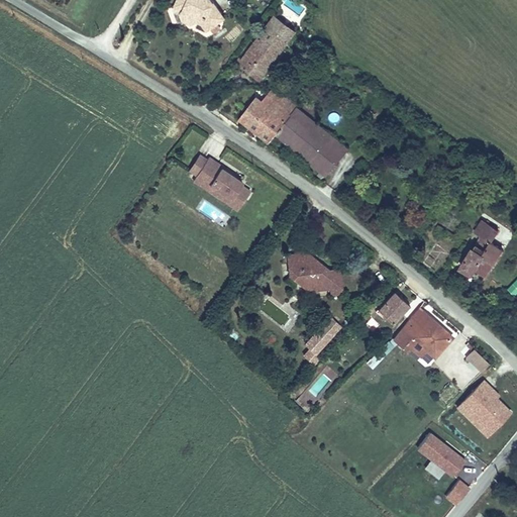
[(182,9),(182,14),(181,19),(188,23),(196,23),(197,20),(200,24),(204,21),(210,29),(220,21),(217,16),(222,13),(214,0),(176,0),(174,6),(182,9)]
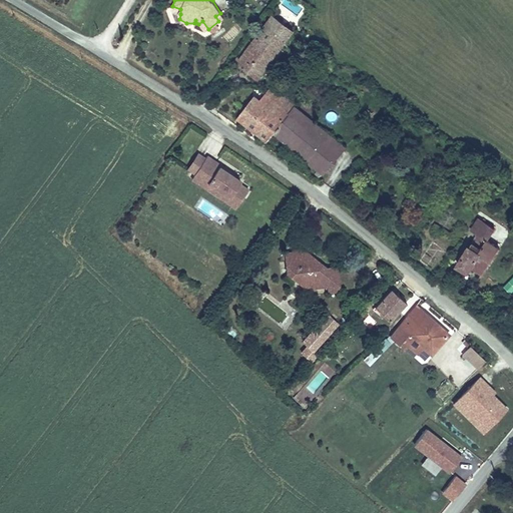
[(171,11),(180,14),(180,9),(172,6),(171,11)]
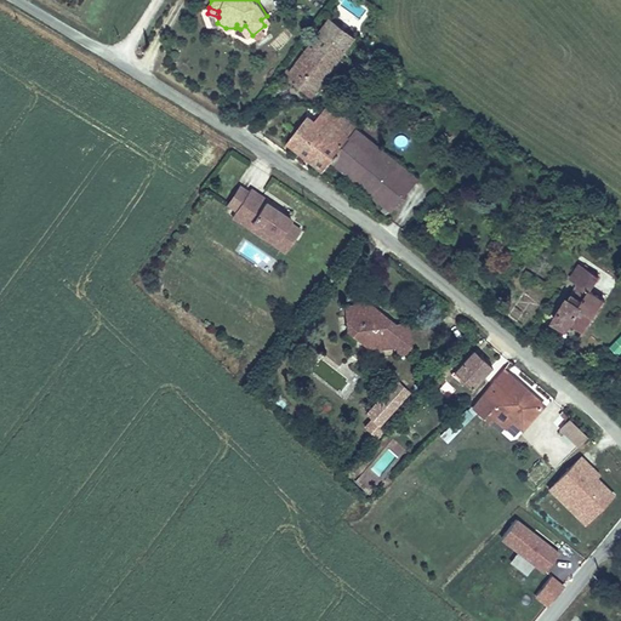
[(320,27),(348,47),(357,36),(329,16),(320,27)]
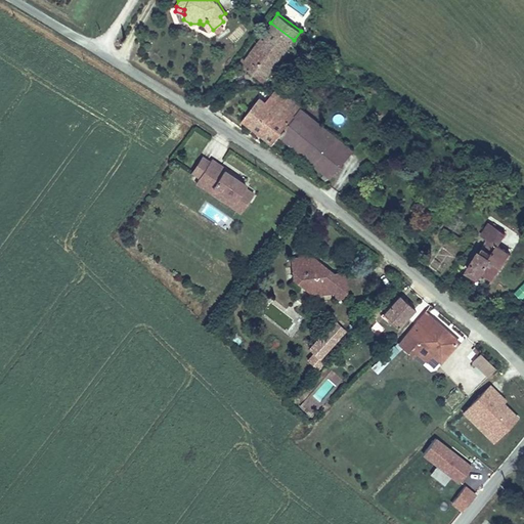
[(213,30),(207,22),(203,25),(210,32),(213,30)]
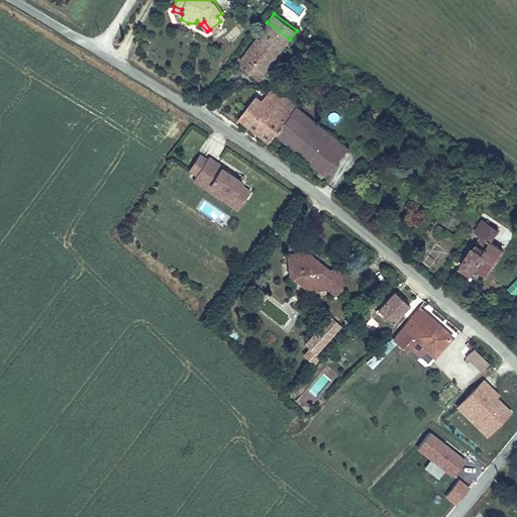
[(262,80),(290,39),(267,22),(246,48),(236,61),(262,80)]
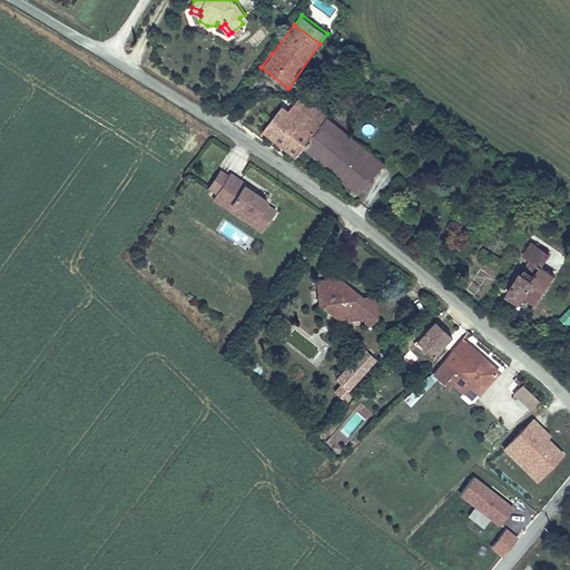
[(288,109),(298,116),(306,117),(296,99),(288,109)]
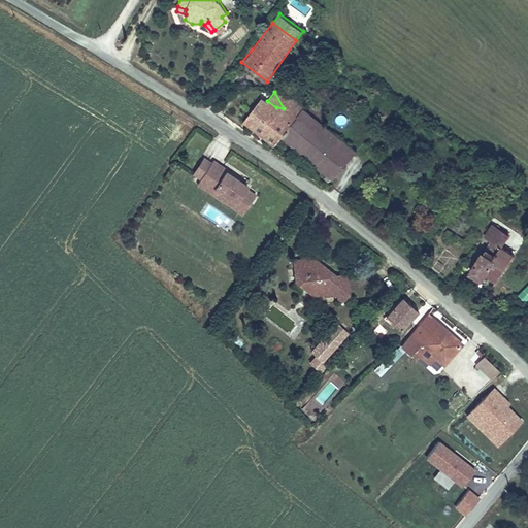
[(274,92),(284,108),(296,119),(304,108),(305,107),(285,94),(274,92)]
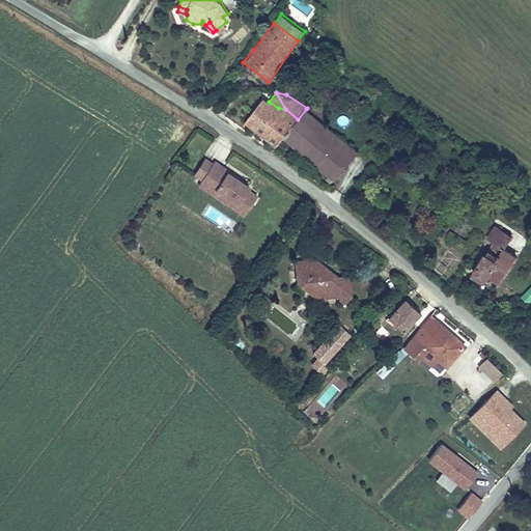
[(285,109),(278,108),(269,102),(262,98),(242,122),(277,147),(283,140),(298,119),(285,109)]
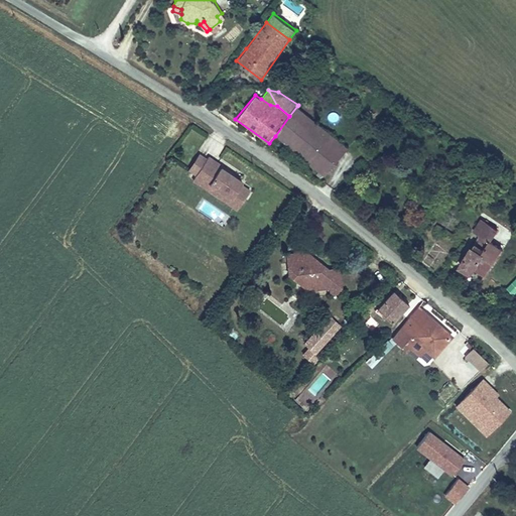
[(349,148),(297,106),(289,116),(275,136),(325,176),(349,148)]
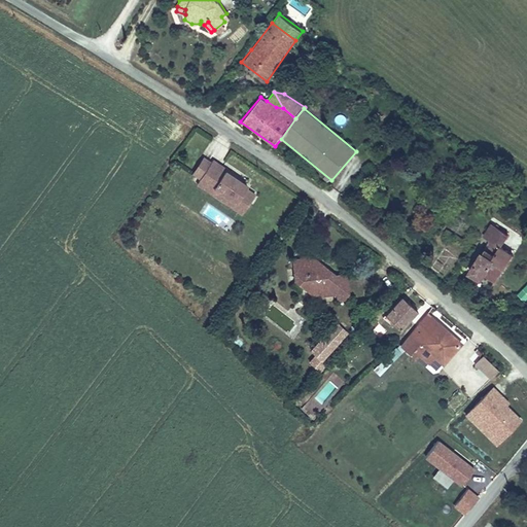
[(226,168),(212,157),(199,178),(213,187),(214,185),(236,200),(243,189),(253,196),(255,192),(246,186),(247,184),(225,170),(226,168)]
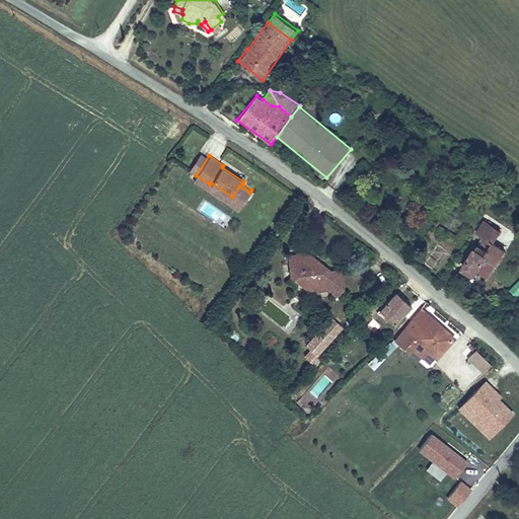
[(210,184),(196,175),(194,177),(239,208),(249,193),(239,187),(232,197),(211,182),(210,184)]
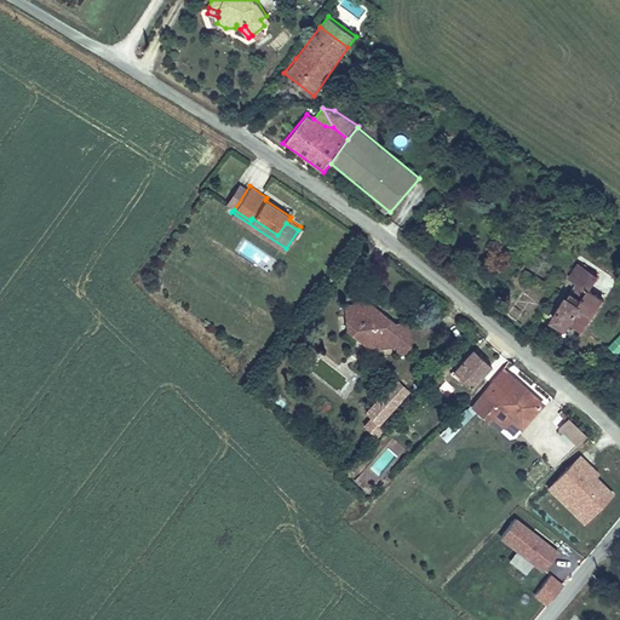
[(566,329),(572,321),(585,329),(606,299),(589,287),(597,275),(578,263),(567,277),(577,283),(551,319),(566,329)]
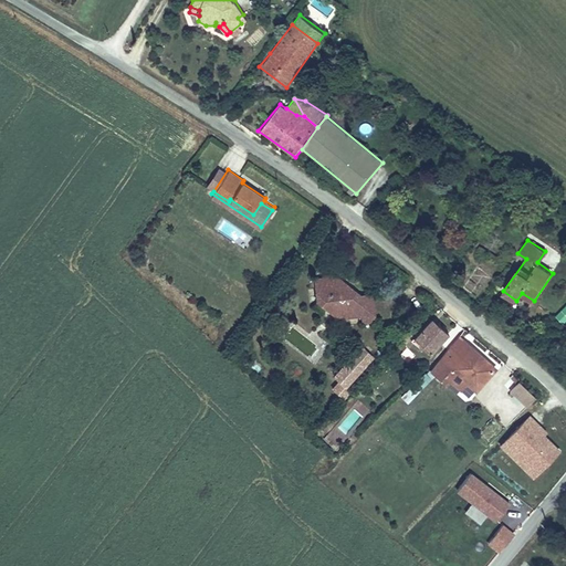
[(360,294),(327,265),(323,266),(334,274),(334,282),(353,296),(357,295),(360,294)]
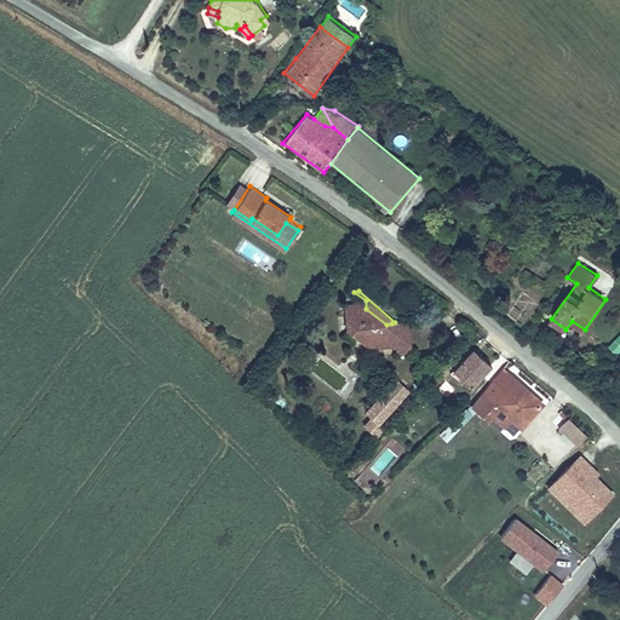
[(399,340),(403,334),(391,323),(386,325),(366,309),(366,300),(354,292),(343,303),(344,329),(369,349),(395,346),(399,340)]
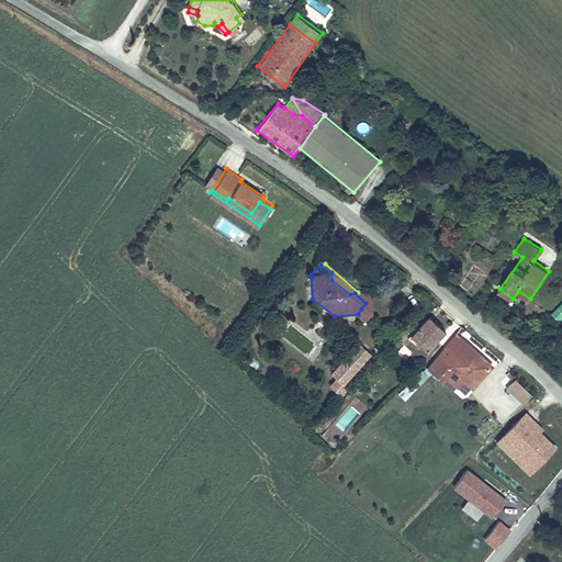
[(355,293),(366,303),(361,308),(358,314),(359,321),(373,319),(371,291),(358,292),(355,293)]
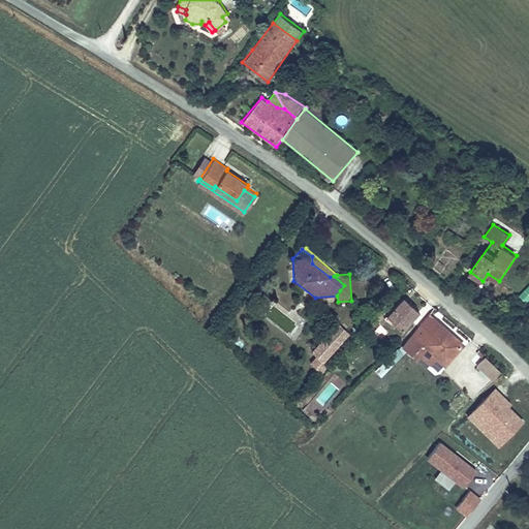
[(528,283),(518,294),(526,302),(528,298),(528,283)]
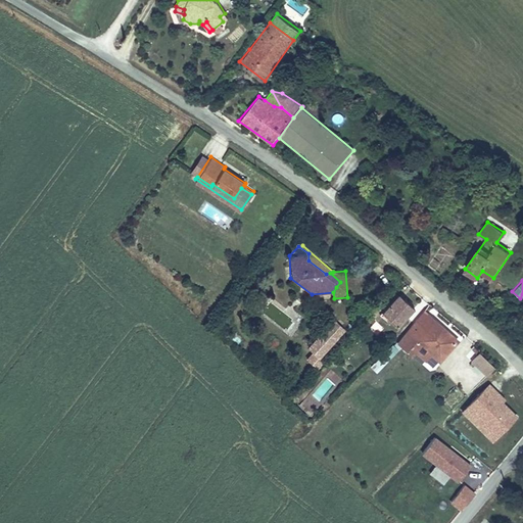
[(396,292),(378,310),(396,326),(414,307),(396,292)]
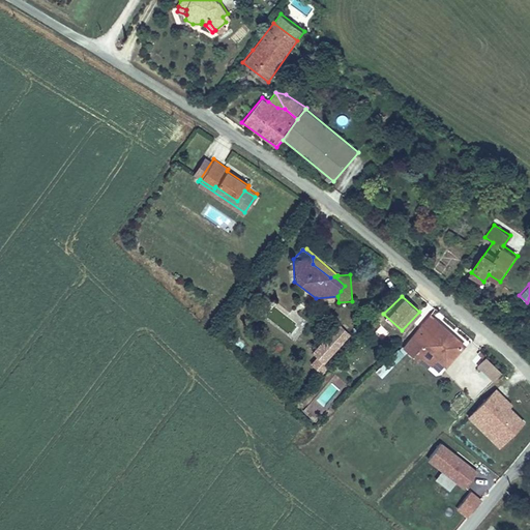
[(445,369),(466,345),(430,314),(403,345),(429,369),(436,360),(445,369)]
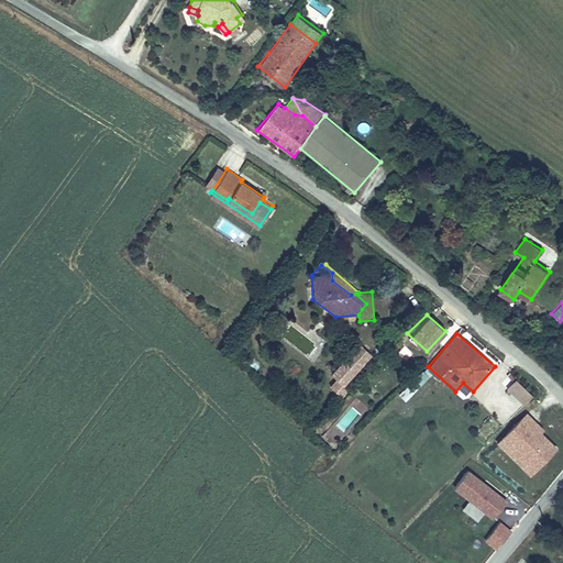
[(401,341),(394,350),(406,362),(415,352),(401,341)]
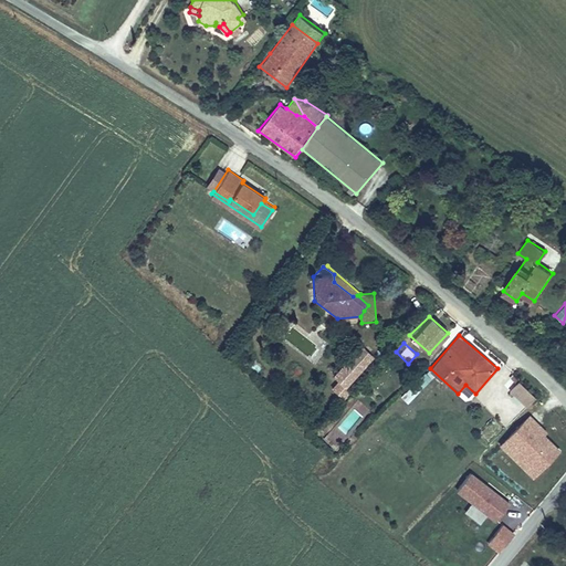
[(362,346),(332,376),(337,381),(329,388),(344,400),(352,391),(346,387),(375,357),(362,346)]
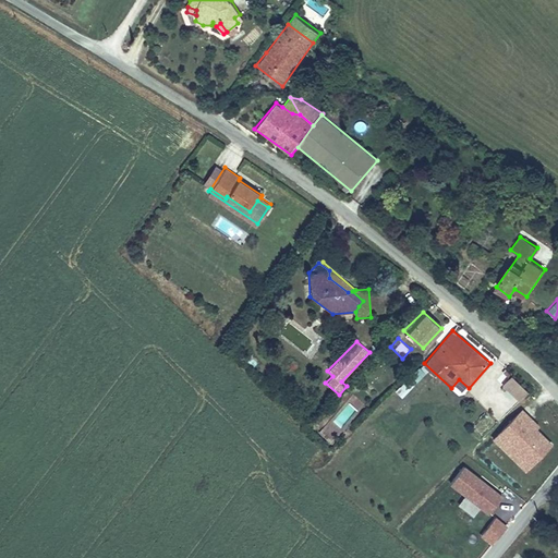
[(393,391),(400,398),(420,378),(413,372),(393,391)]
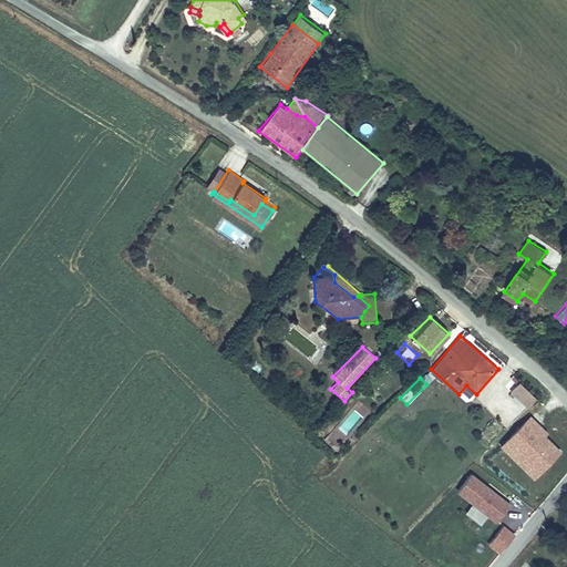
[(519,382),(509,393),(527,410),(537,399),(519,382)]
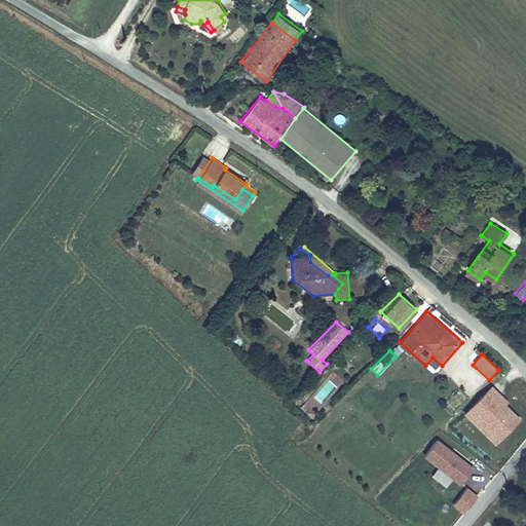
[(495,445),(521,418),(505,404),(509,401),(490,382),(460,411),(495,445)]
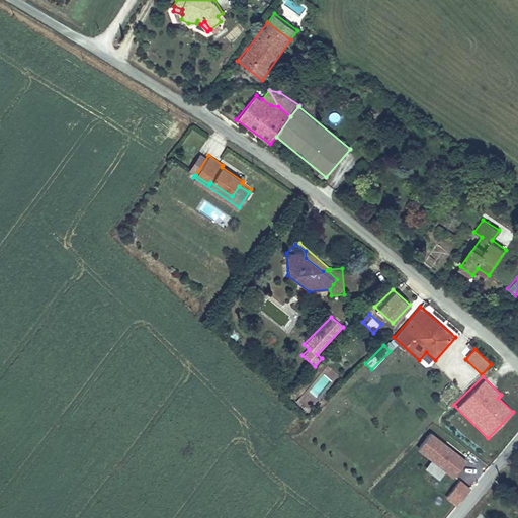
[(304,397),(297,404),(307,412),(313,405),(304,397)]
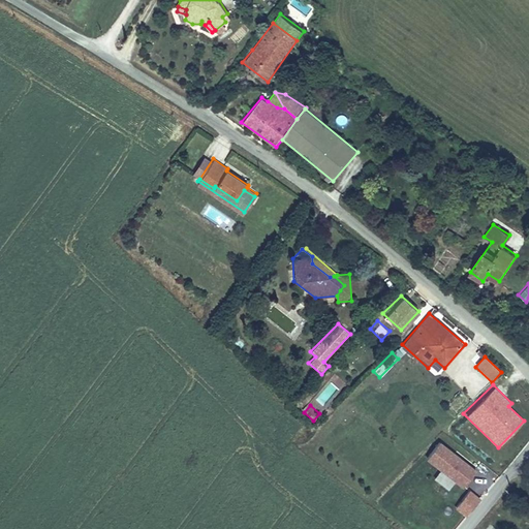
[(463,488),(476,470),(439,441),(425,458),(463,488)]
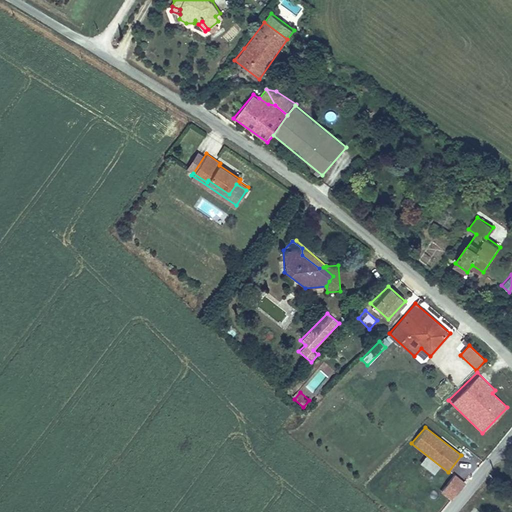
[(465,482),(454,474),(440,491),(451,500),(465,482)]
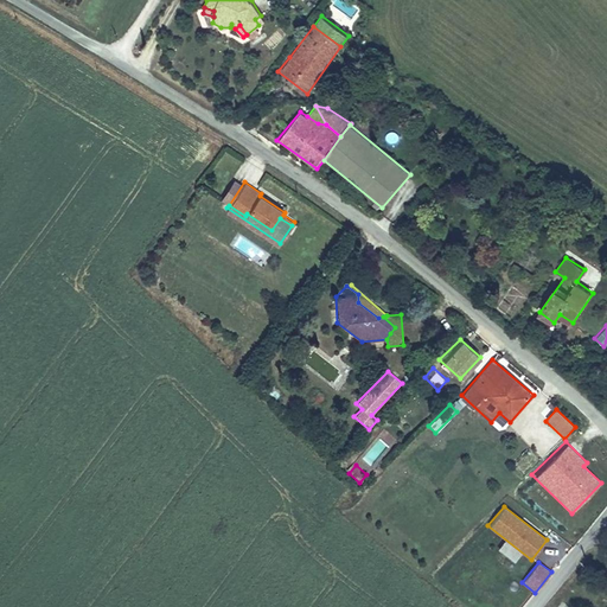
All buildings are outlined.
